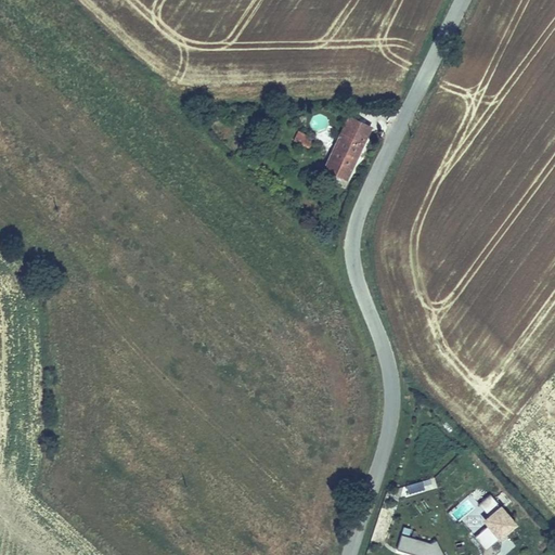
[(347,125),(366,134),(370,127),(350,117),(347,125)]
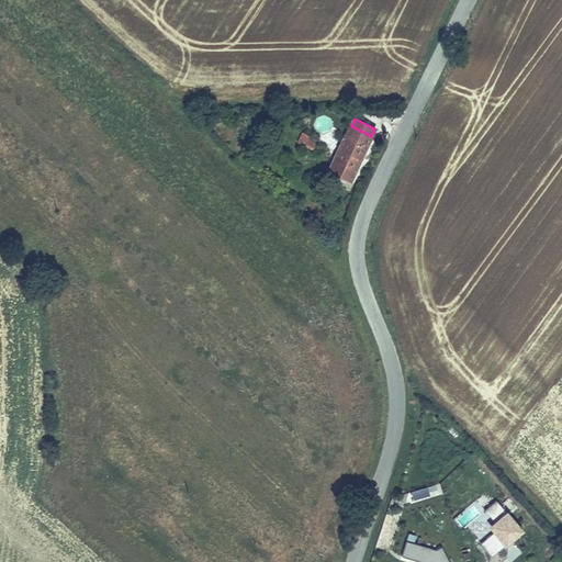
[(329,170),(350,180),(371,136),(351,126),(329,170)]
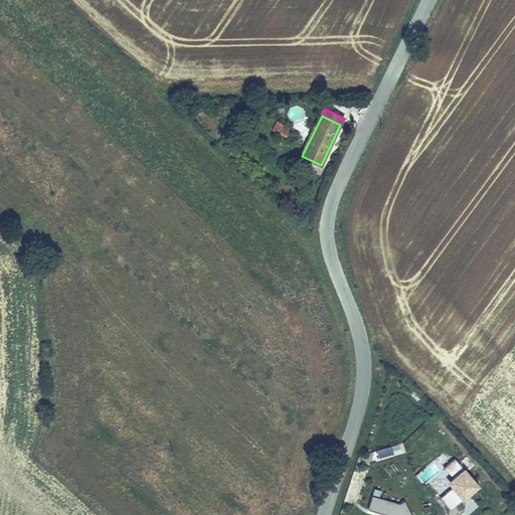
[(281,120),(277,128),(290,134),(292,129),(285,126),(287,123),(281,120)]
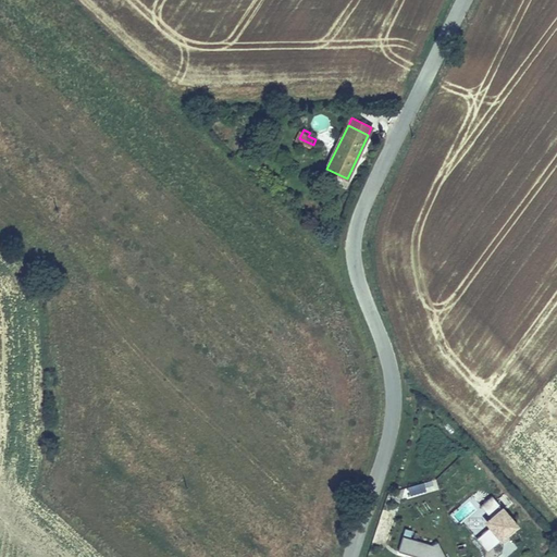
[(499,542),(518,527),(502,506),(500,507),(492,496),(480,506),(489,517),(483,522),(489,529),(475,539),(486,552),(499,541),(499,542)]
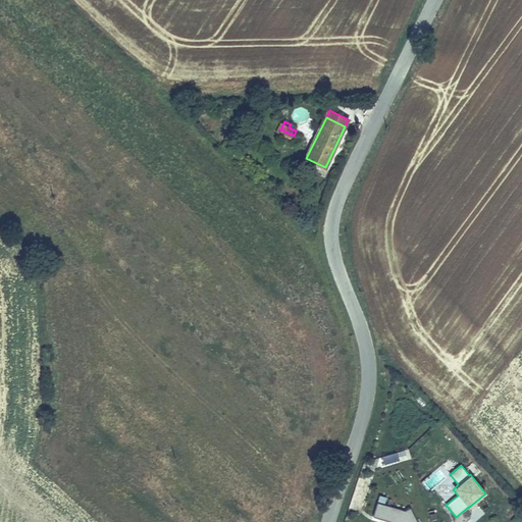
[(416,521),(410,508),(405,511),(376,503),(372,517),(389,521),(416,521)]
